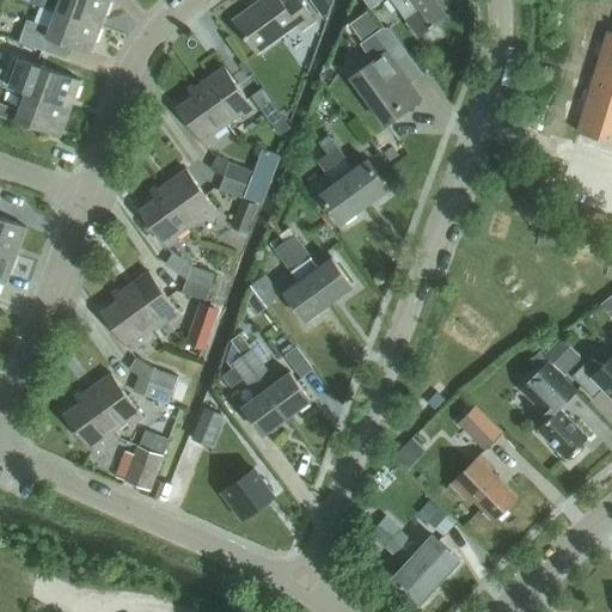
[(34,0),(32,4),(55,12),(56,10),(102,25),(110,0),(60,0),(60,1),(57,0),(34,0)]
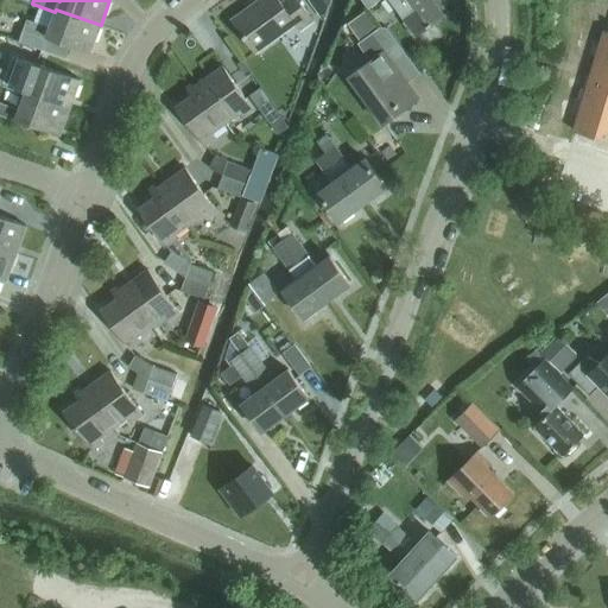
[(301,30),(314,20),(297,0),(285,0),(282,2),(279,0),(260,0),(233,20),(255,51),(295,23),(301,30)]
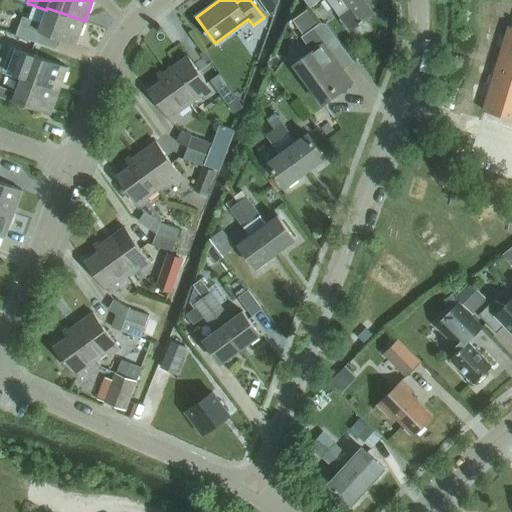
[(259,0),(263,4),(272,16),(277,0),(259,0)]
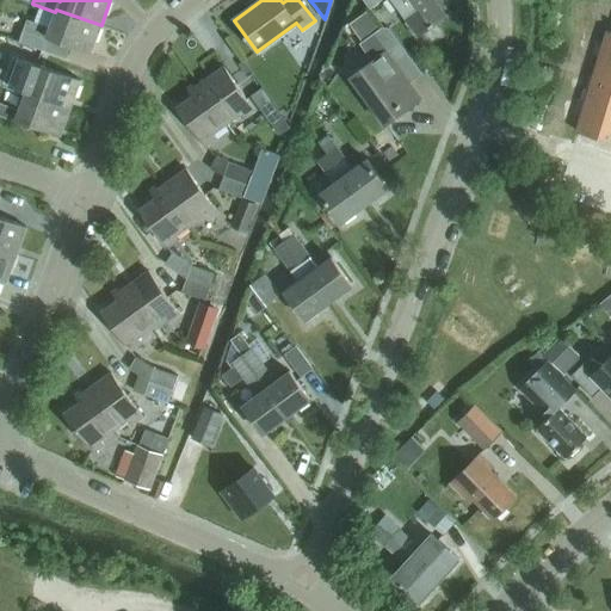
[(393,0),(419,35),(445,14),(434,0),(393,0)]
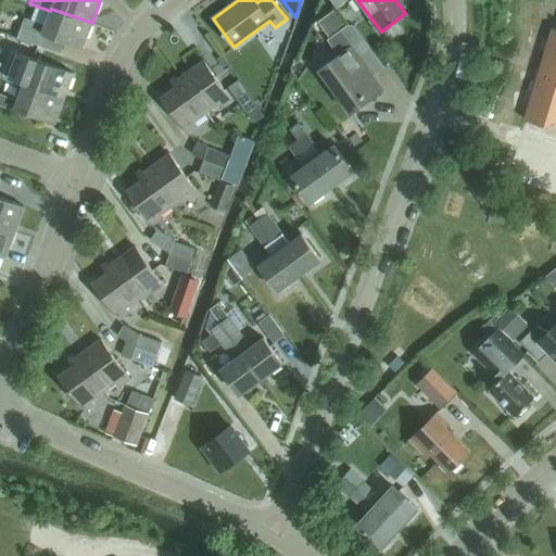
[(51,9),(50,11),(46,25),(24,17),(17,36),(61,51),(64,41),(83,48),(92,23),(51,9)]
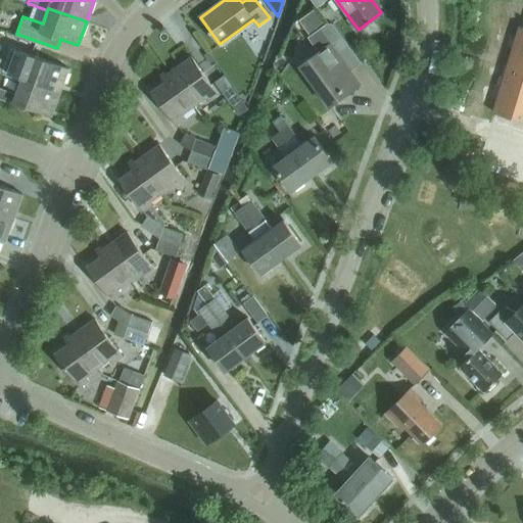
[(330,106),(359,85),(361,87),(362,86),(337,53),(348,45),(333,24),(327,22),(307,37),(318,51),(300,64),(330,106)]
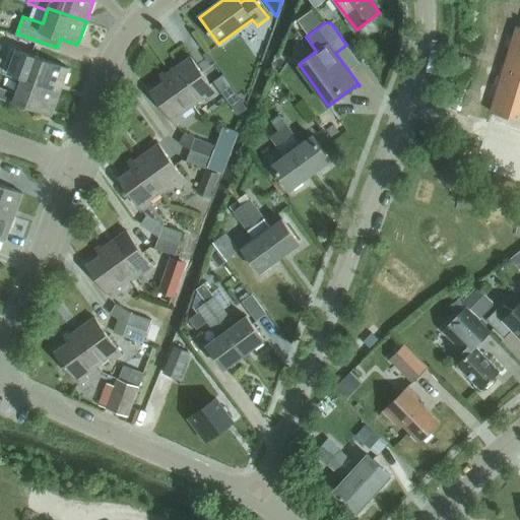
[(519,26),(517,25),(491,112),(519,120),(519,26)]
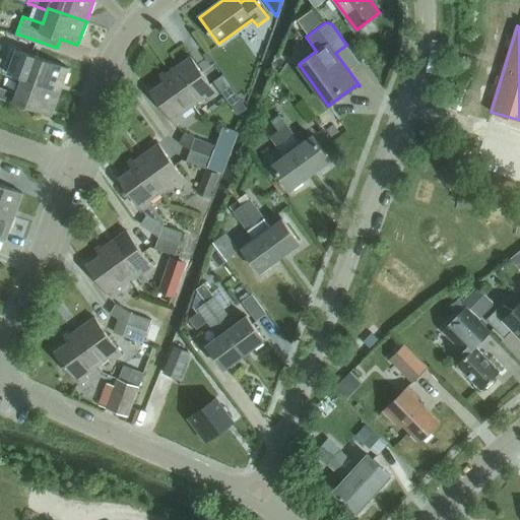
[(21,78),(60,92),(69,68),(30,54),(24,71),(5,64),(2,73),(21,80),(21,78)]
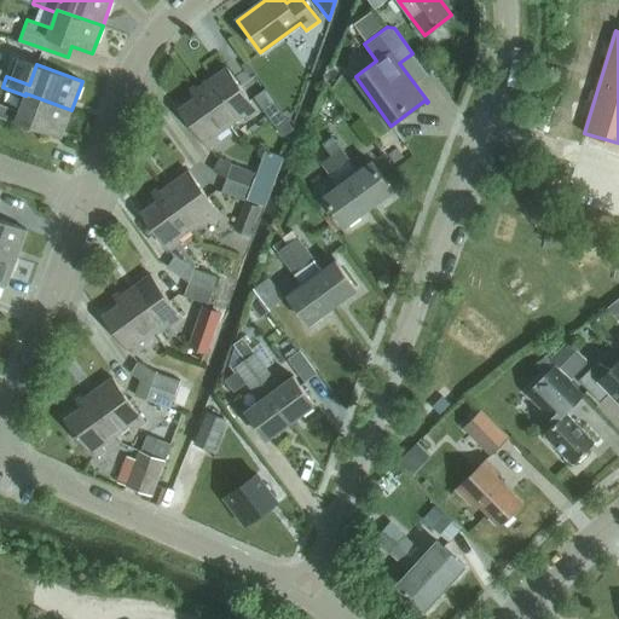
[(226,67),(201,85),(230,125),(244,115),(248,120),(259,111),(226,67)]
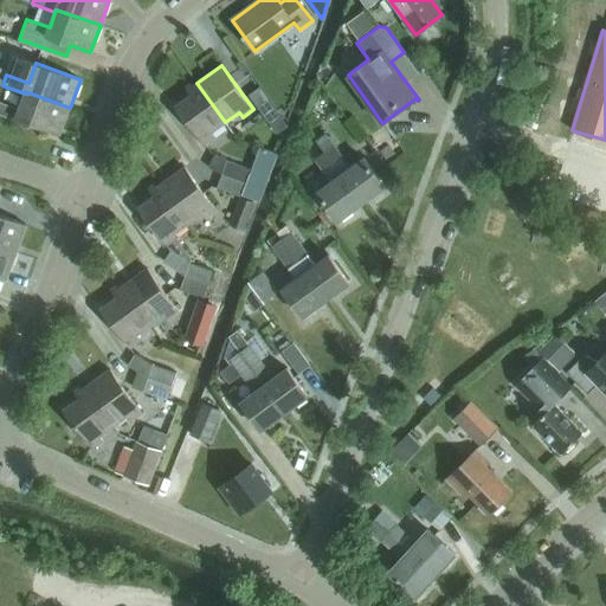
[(225,122),(197,83),(187,90),(191,95),(175,105),(204,144),(214,137),(211,133),(225,122)]
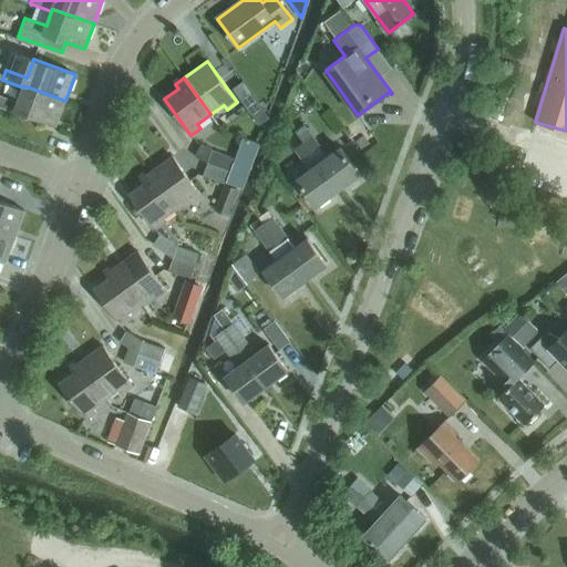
[(249,111),(259,103),(244,81),(233,89),(249,111)]
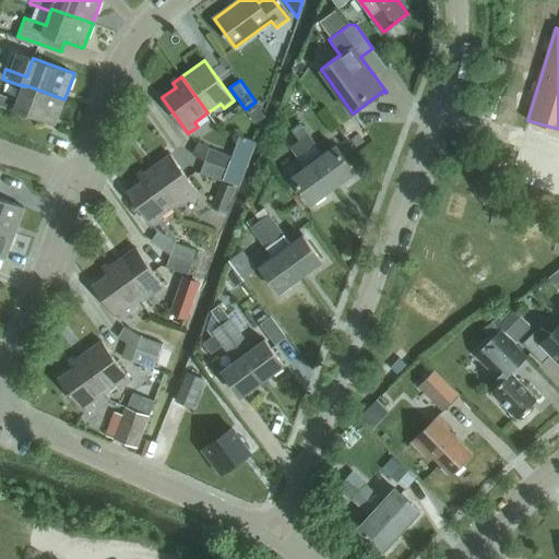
[(55,123),(64,99),(23,84),(23,86),(18,100),(0,94),(0,105),(15,111),(15,109),(55,123)]
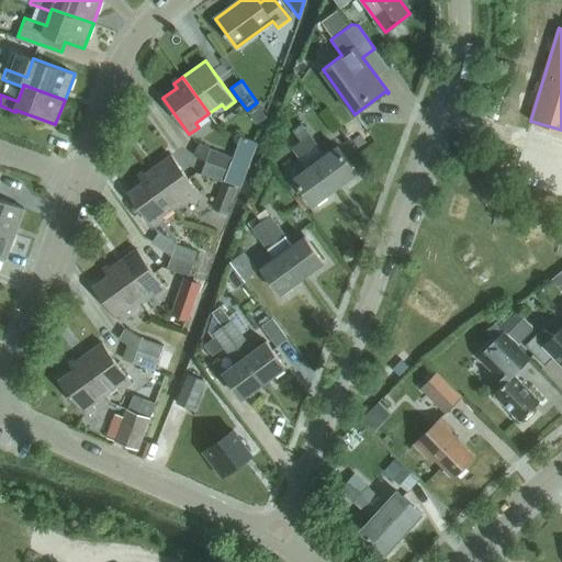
[(301,141),(335,188),(357,172),(338,146),(325,156),(302,124),(293,131),(301,141)]
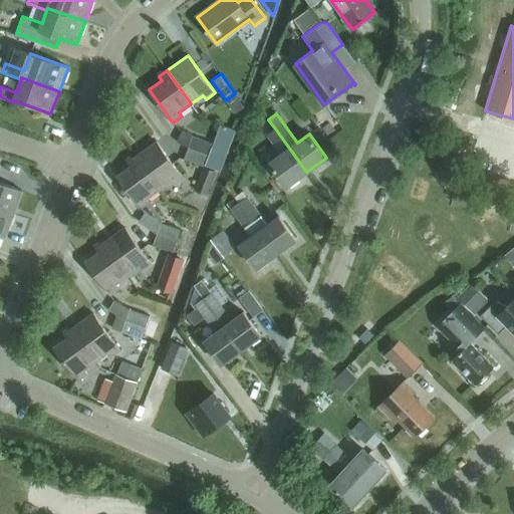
[(287,187),(306,172),(275,129),(267,135),(281,154),(269,163),(287,187)]
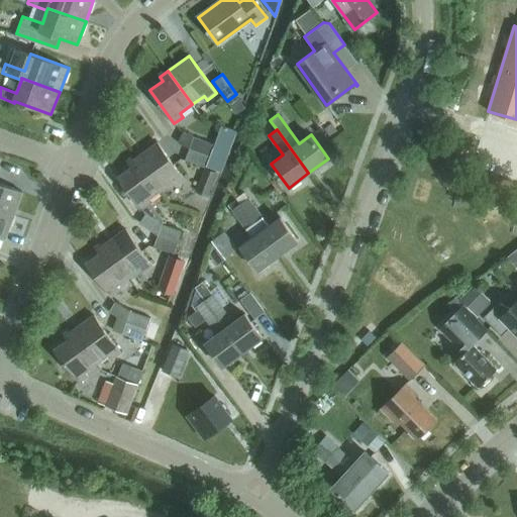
[(190,147),(189,148),(209,156),(213,144),(194,137),(185,132),(179,141),(190,147)]
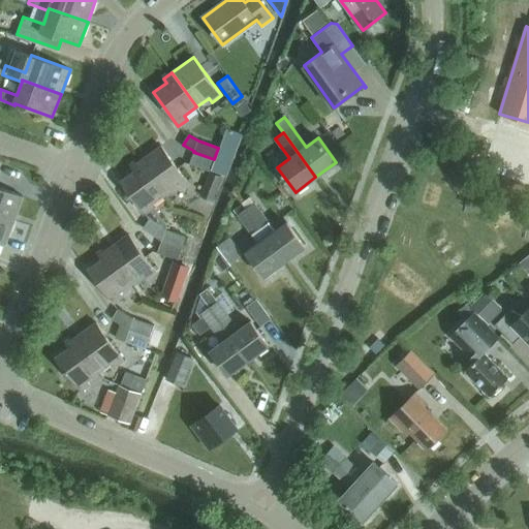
[(161,146),(139,161),(164,195),(177,186),(180,190),(188,184),(161,146)]
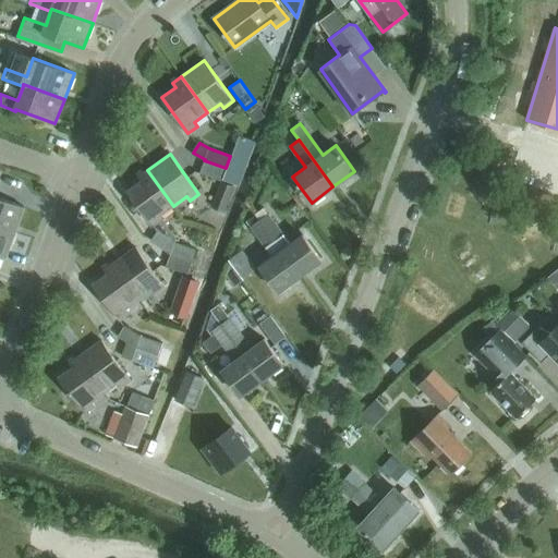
[(243,164),(231,159),(225,178),(237,182),(243,164)]
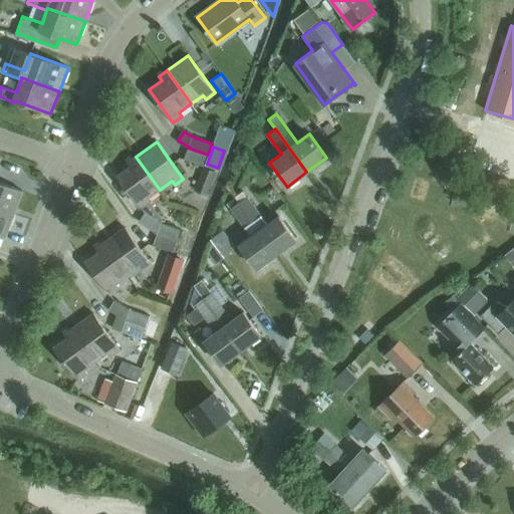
[(208,155),(188,148),(184,159),(204,167),(204,166),(208,155)]
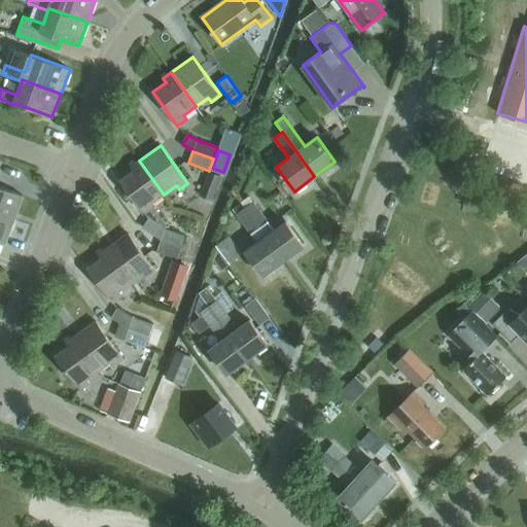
[(162,239),(161,240),(181,247),(185,236),(165,229),(167,224),(151,204),(164,195),(139,161),(131,167),(134,171),(120,180),(145,214),(146,213),(149,217),(143,226),(162,239)]
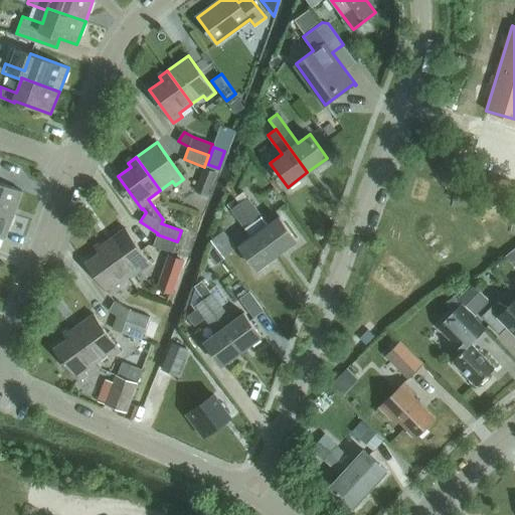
[(216,171),(204,166),(204,167),(195,190),(207,194),(216,171)]
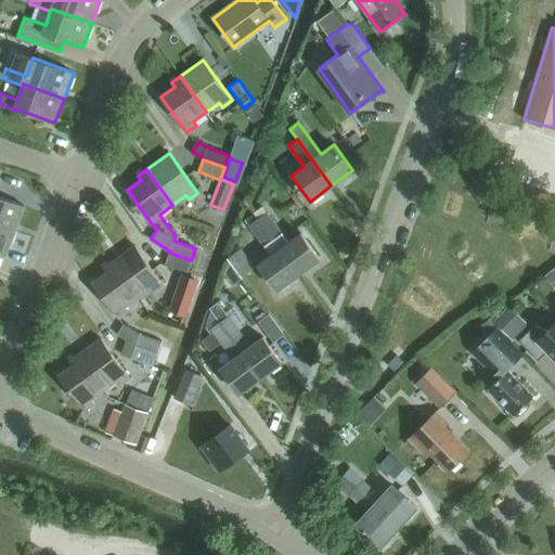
[(0,227),(14,232),(24,206),(0,196),(0,227)]
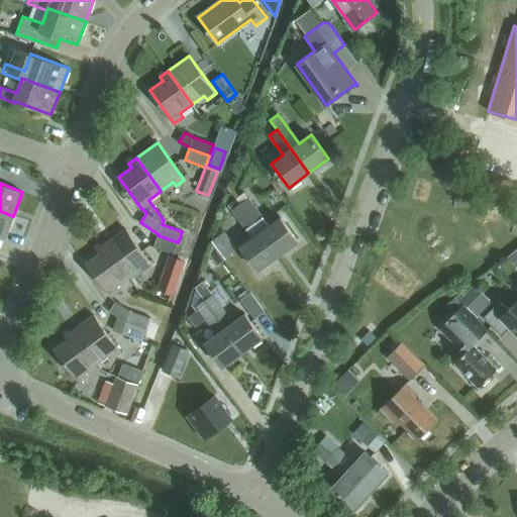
[(248,198),(240,204),(278,255),(298,241),(280,217),(269,225),(248,198)]
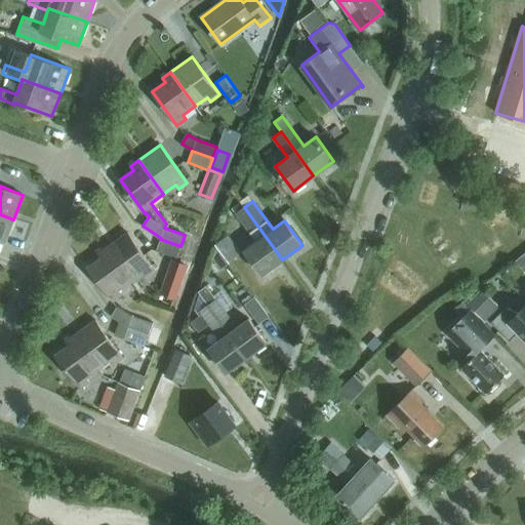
[(282,259),(244,207),(235,213),(256,241),(244,249),(263,275),(282,259)]
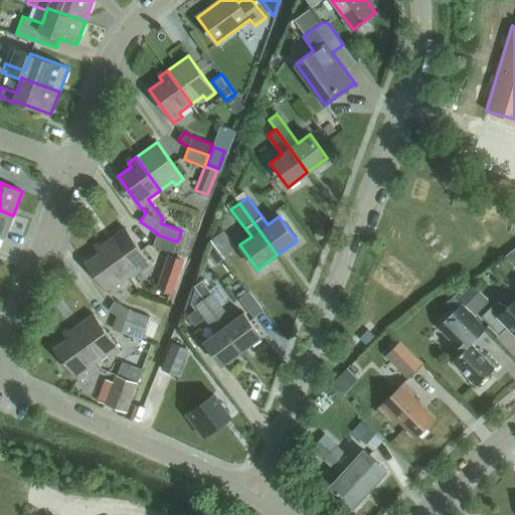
[(0,210),(0,235),(5,237),(13,215),(0,210)]
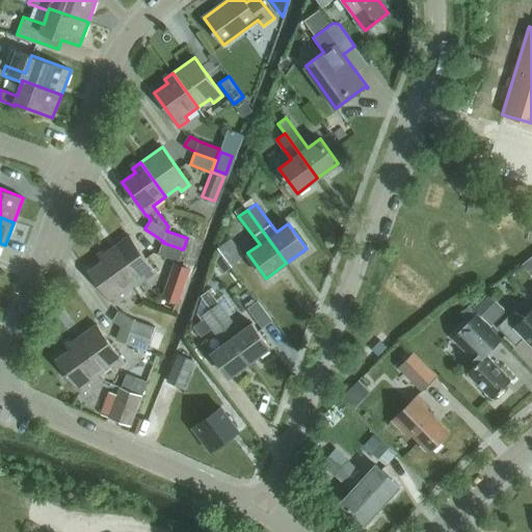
[(234,232),(217,243),(230,261),(246,249),(234,232)]
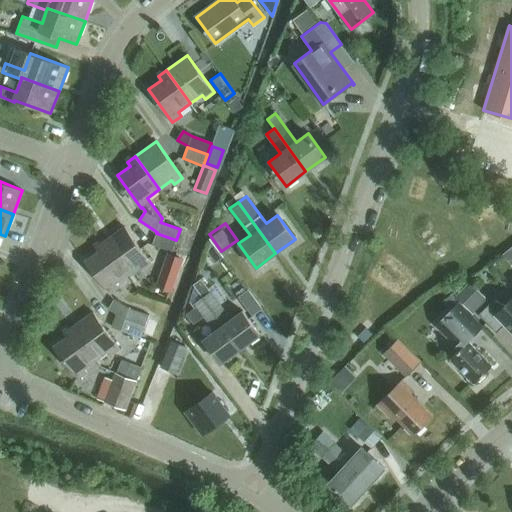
[(124,227),(103,242),(127,274),(139,266),(142,270),(151,263),(124,227)]
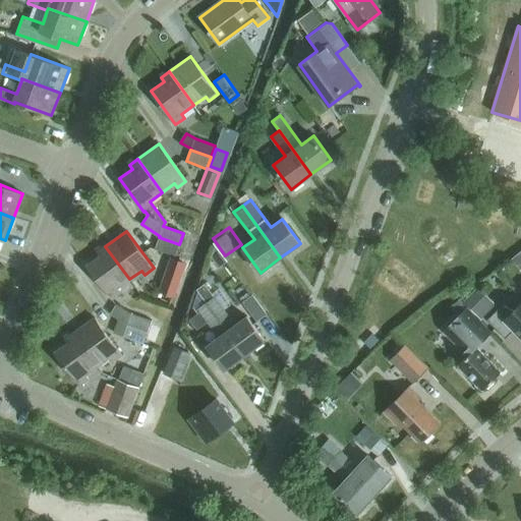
[(179,244),(159,237),(155,249),(175,256),(179,244)]
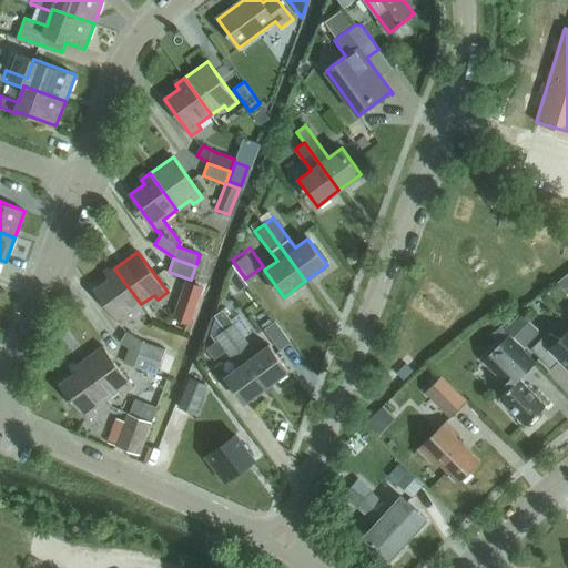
[(141,304),(114,269),(105,274),(109,279),(94,288),(121,325),(131,318),(128,314),(141,304)]
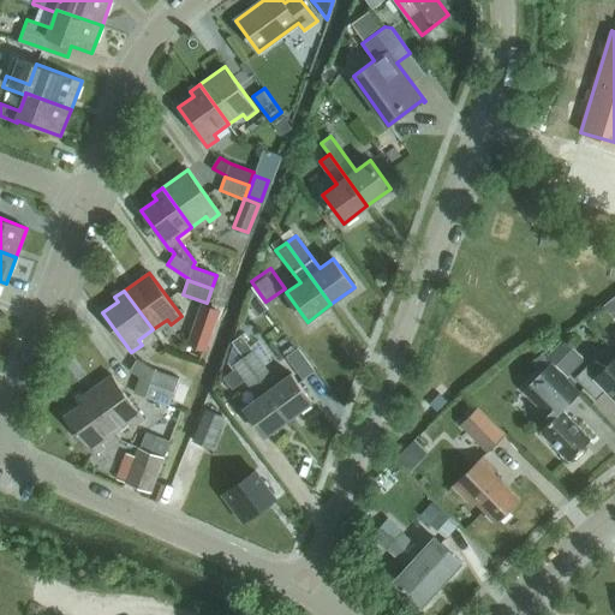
[(202,303),(195,323),(214,330),(221,310),(202,303)]
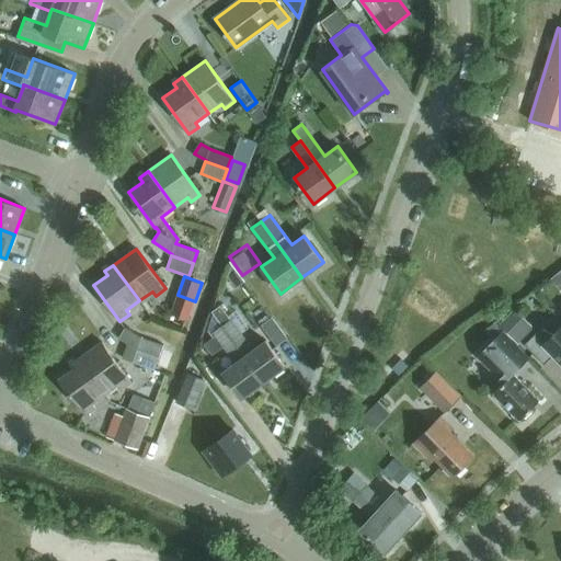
[(536,327),(516,307),(500,322),(519,342),(536,327)]
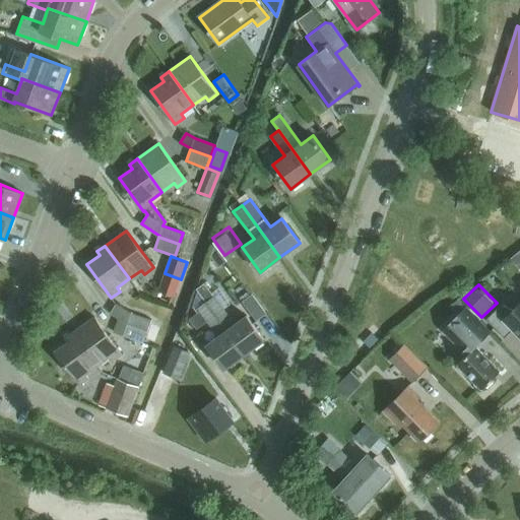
[(205,302),(220,322),(226,330),(244,354),(264,339),(246,315),(235,324),(208,288),(201,294),(207,301),(205,302)]
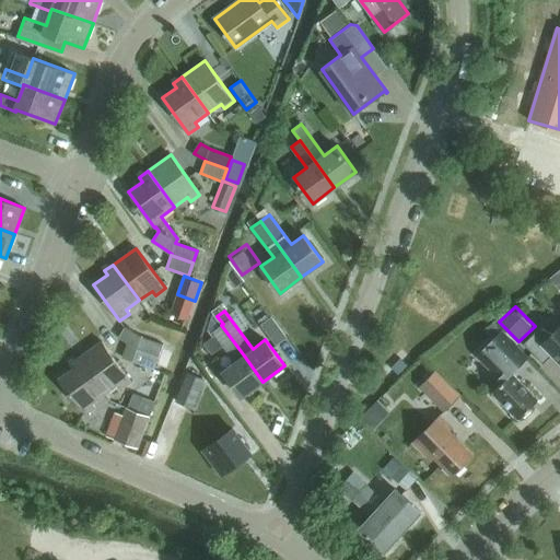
[(287,337),(271,316),(259,325),(275,346),(287,337)]
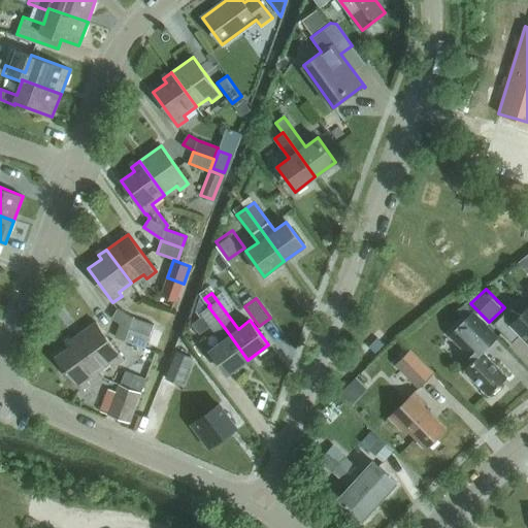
[(216,333),(224,327),(208,306),(200,312),(216,333)]
